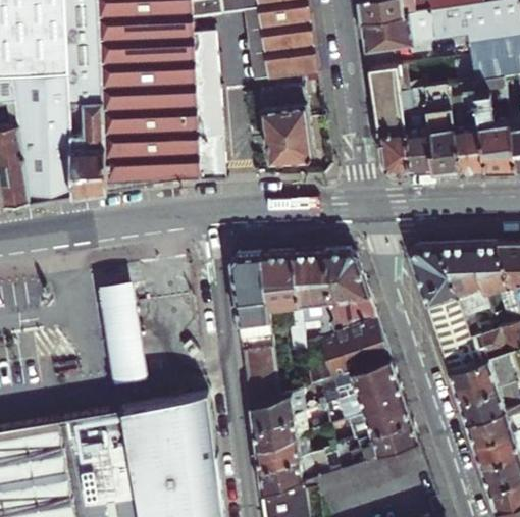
[(104,103),(98,0),(0,0),(0,106),(7,105),(16,104),(19,127),(32,206),(50,203),(73,199),(70,138),(69,106),(84,105),(104,103)]
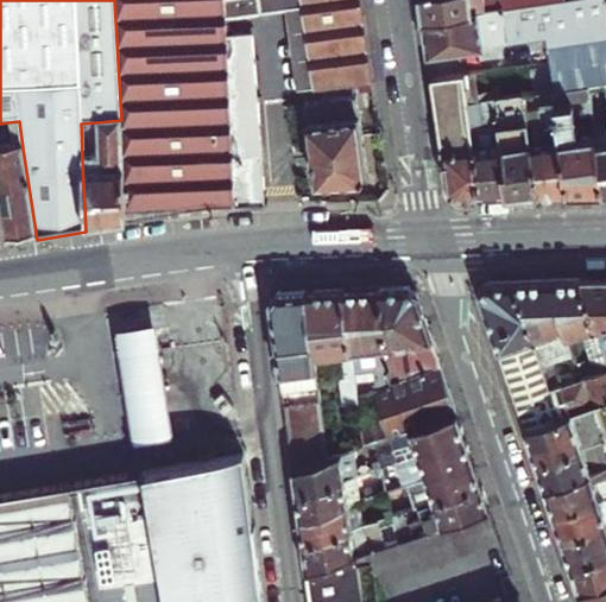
[(377,114),(360,0),(114,0),(121,120),(126,226),(212,213),(247,213),(265,211),(251,37),(225,39),(222,21),(269,17),(301,12),(314,92),(359,86),(364,115),(377,114)]
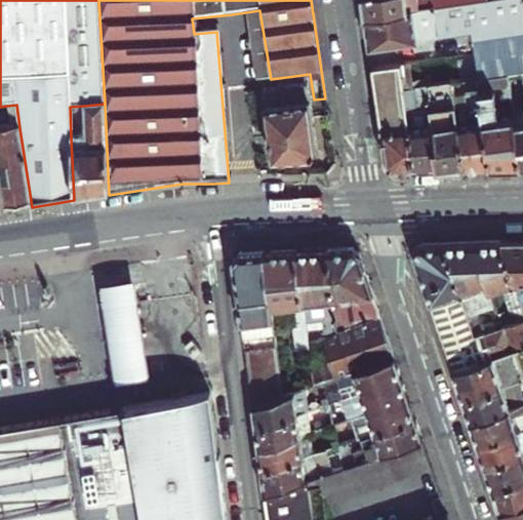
[(480,0),(360,0),(362,12),(363,18),(482,2),(480,0)]
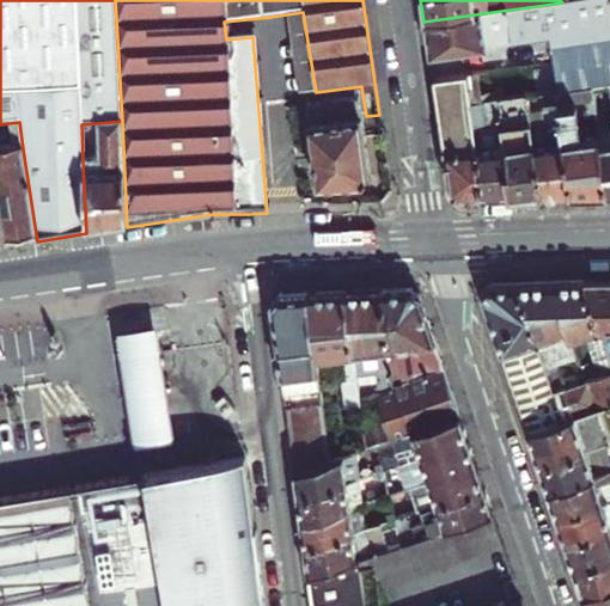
[(609,0),(577,0),(562,2),(424,22),(427,46),(428,57),(548,42),(555,93),(608,87),(609,86),(609,0)]
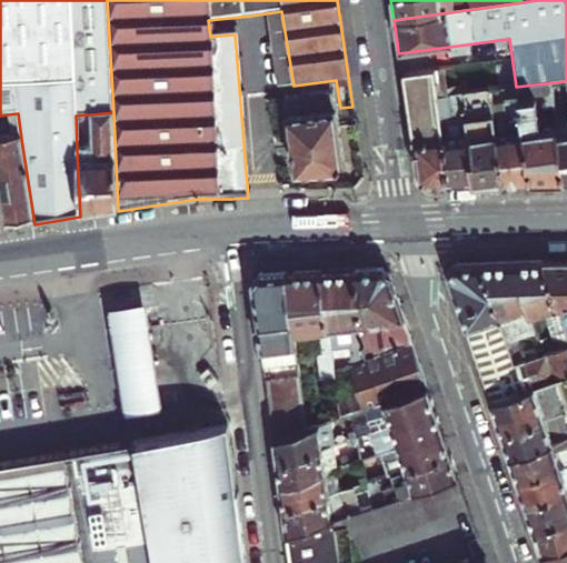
[(281,11),(251,16),(265,91),(294,86),(281,11)]
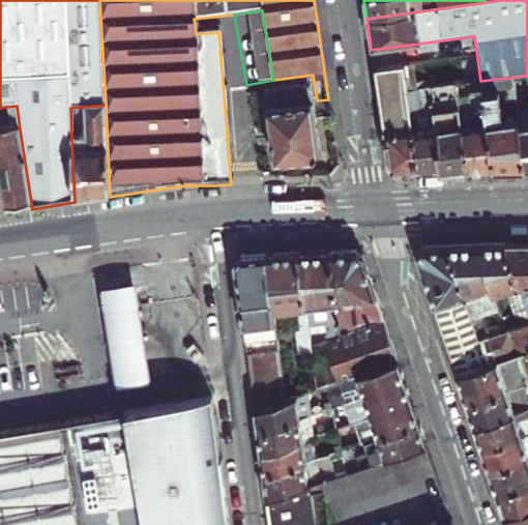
[(386,69),(374,71),(377,95),(404,92),(401,67),(386,69)]
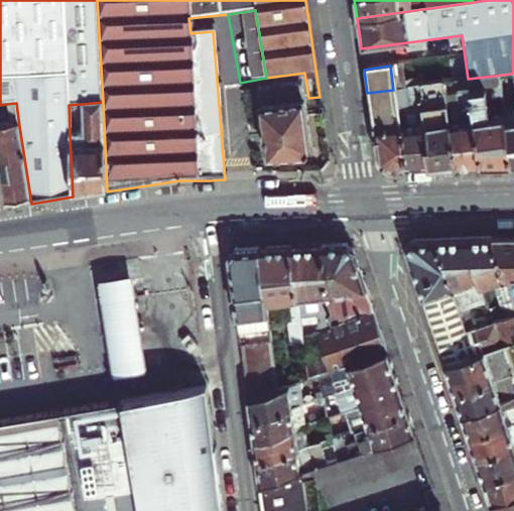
[(513,73),(512,74),(513,87),(513,124),(505,125),(510,166),(513,165),(513,73)]
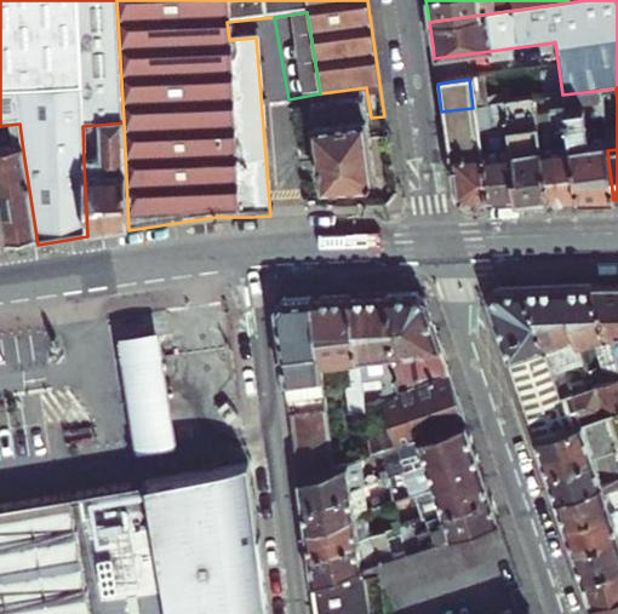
[(536,128),(537,137),(547,201),(570,200),(578,200),(564,103),(562,95),(548,97),(550,114),(548,114),(550,126),(536,128)]
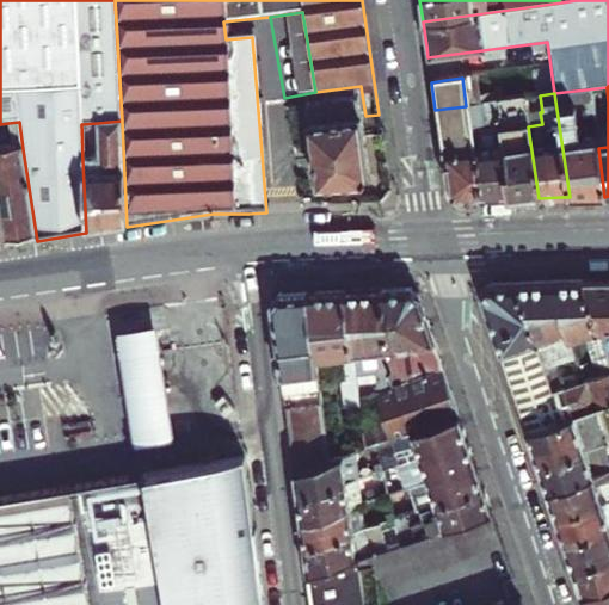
[(524,98),(493,102),(494,109),(526,104),(524,98)]
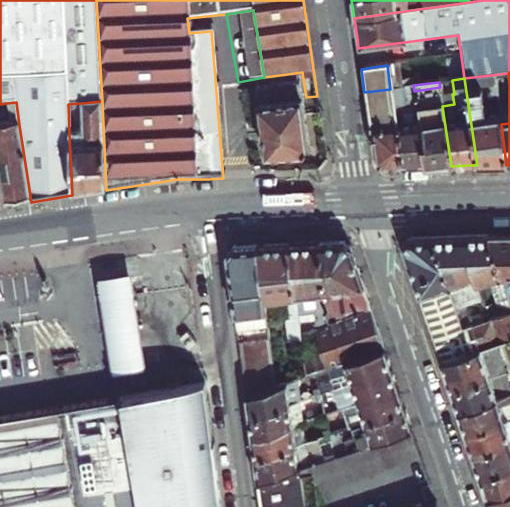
[(473,84),(465,85),(477,165),(495,165),(506,165),(501,124),(500,115),(478,118),(473,84)]
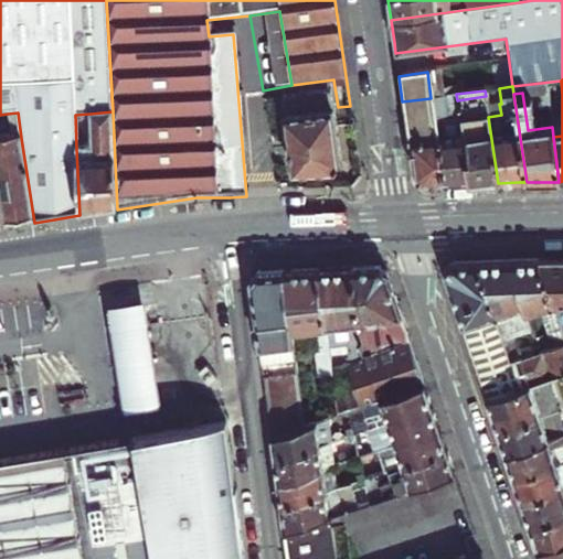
[(468,185),(460,129),(457,100),(456,94),(431,98),(443,186),(461,185),(468,185)]
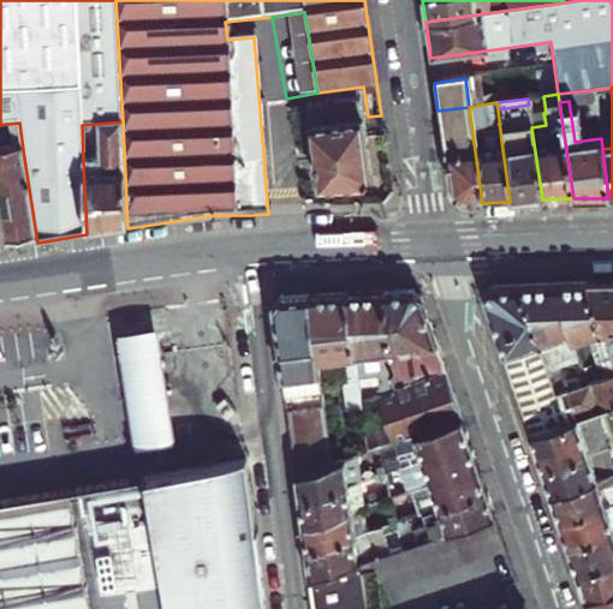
[(308,111),(320,192),(364,190),(372,183),(359,106),(308,111)]
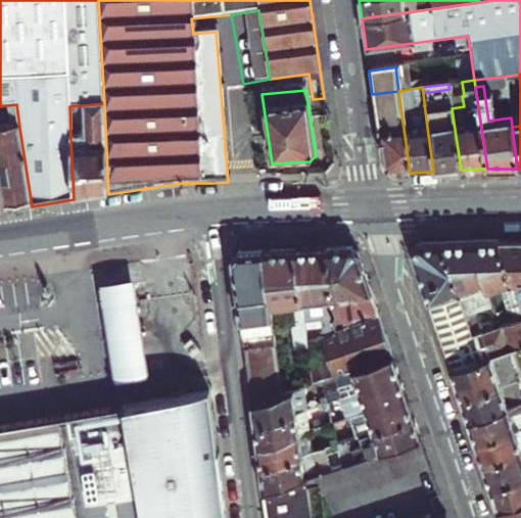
[(398,91),(372,94),(382,167),(389,174),(405,173),(410,173),(398,91)]
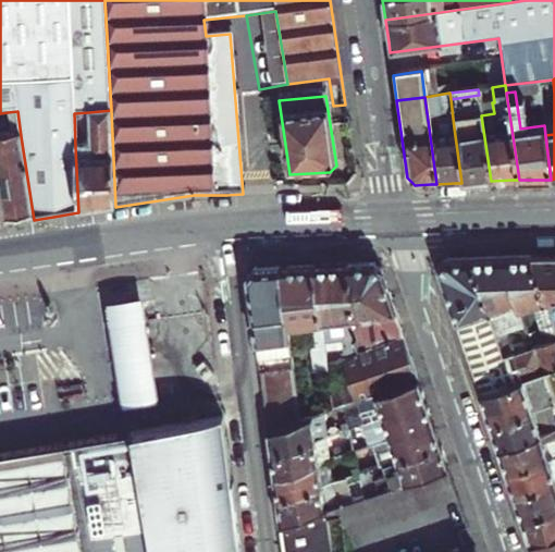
[(90,146),(75,147),(78,212),(101,209),(115,207),(111,110),(89,112),(90,146)]
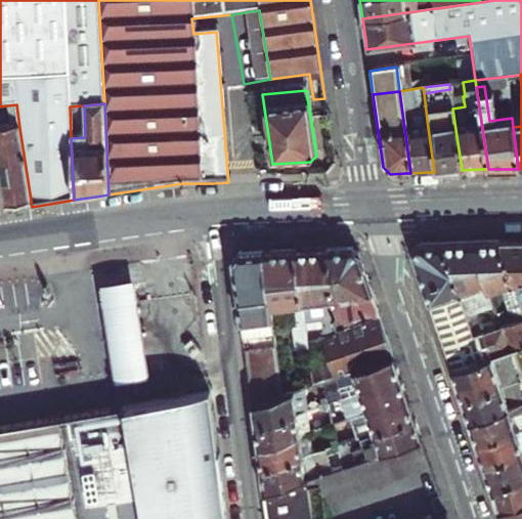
[(16,104),(7,105),(11,130),(19,128),(16,104)]
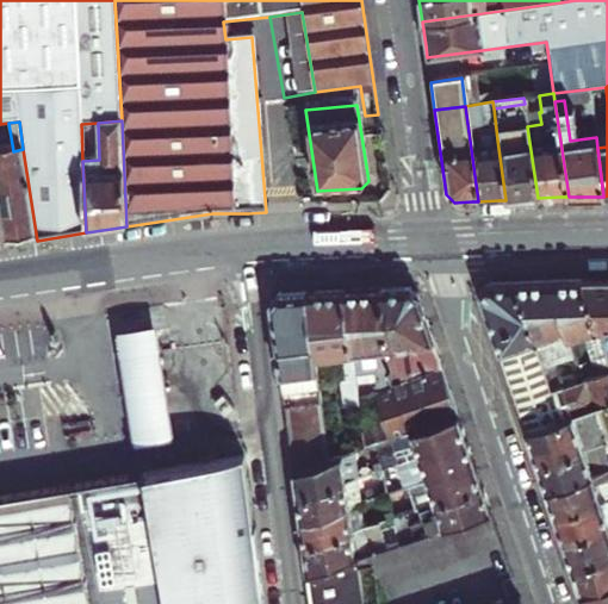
[(528,135),(497,139),(506,200),(528,199),(538,198),(528,135)]
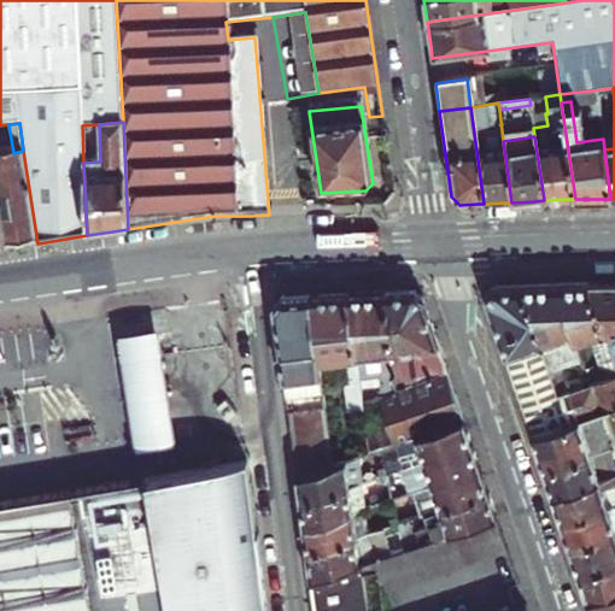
[(37,244),(23,151),(13,153),(0,154),(0,213),(5,248),(25,245),(37,244)]
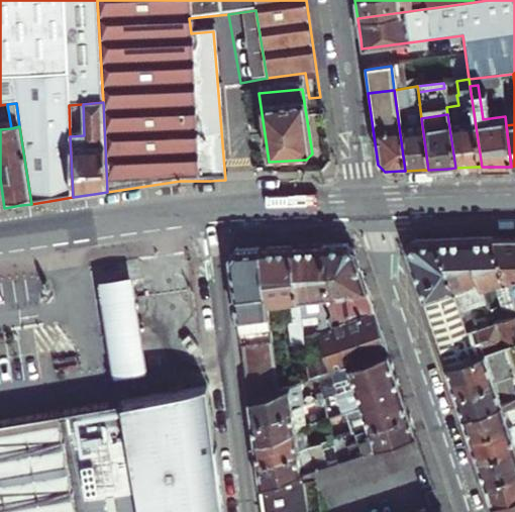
[(514,297),(514,240),(506,241),(491,241),(510,298),(514,297)]
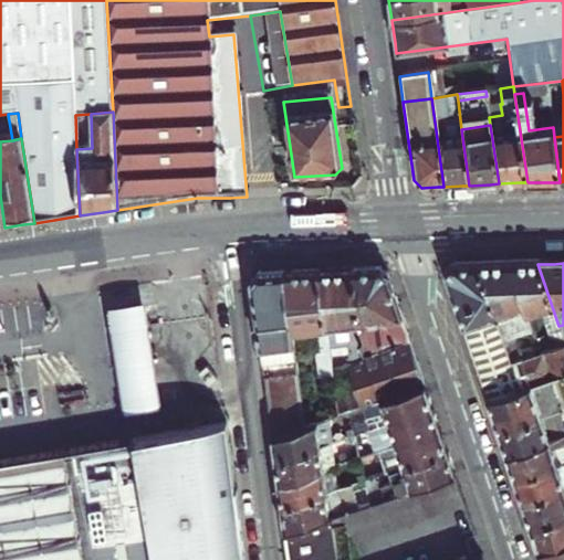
[(563,341),(559,326),(538,264),(525,265),(509,265),(528,320),(540,316),(552,354),(563,349),(563,341)]
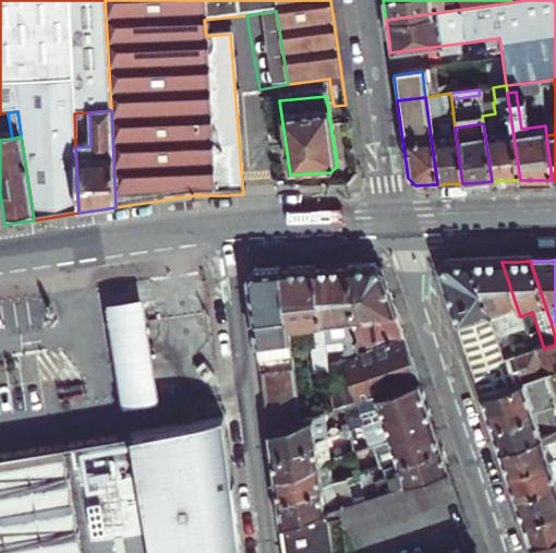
[(488,263),(470,264),(503,362),(532,353),(520,316),(502,262),(488,263)]
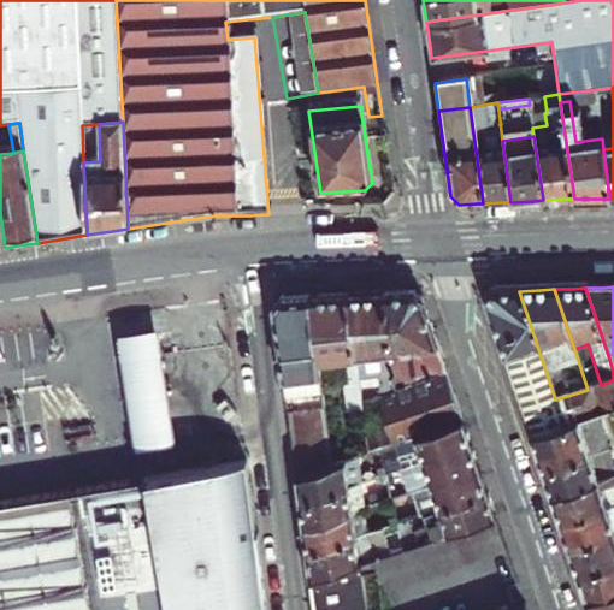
[(529,440),(613,412),(613,380),(601,385),(588,390),(555,400),(519,291),(509,291),(490,292),(484,303),(529,440)]
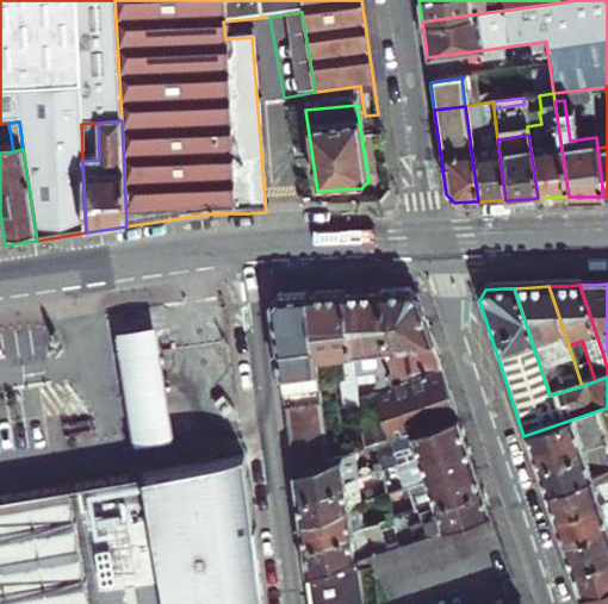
[(407,293),(380,294),(389,390),(441,372),(417,299),(407,293)]
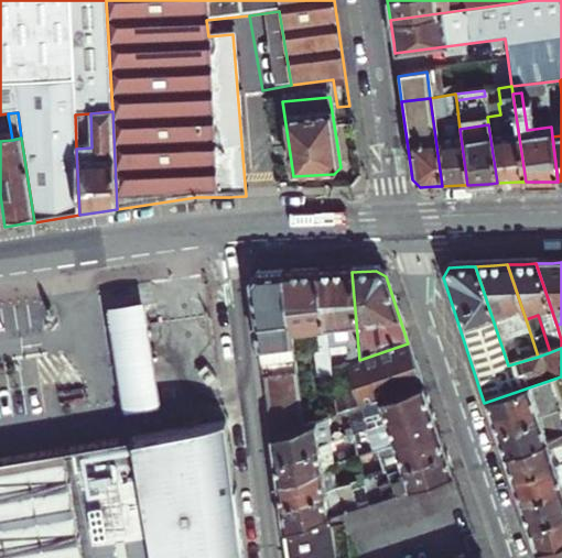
[(317,273),(325,349),(342,348),(345,365),(346,365),(350,391),(330,396),(332,419),(347,414),(368,407),(423,389),(408,343),(359,360),(352,272),(336,273),(317,273)]
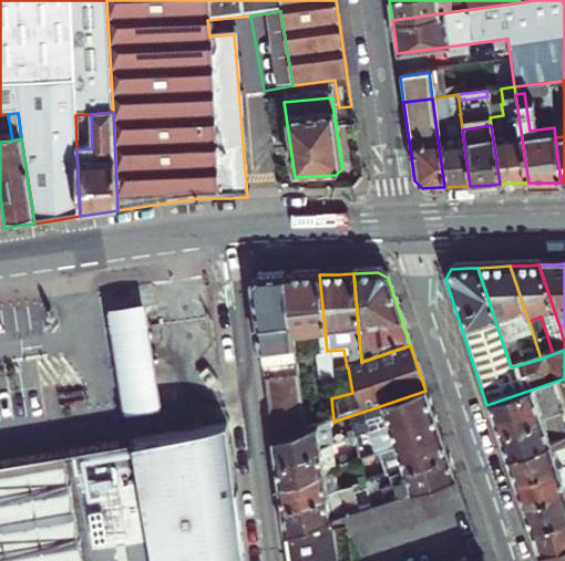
[(301,276),(283,277),(290,341),(317,338),(319,355),(314,356),(317,382),(329,380),(327,351),(319,274),(301,276)]
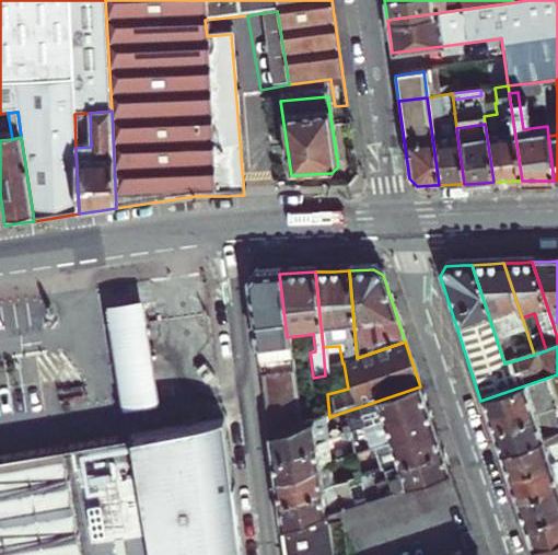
[(287,337),(279,274),(267,274),(254,275),(246,282),(256,360),(277,358),(276,347),(288,346),(287,337)]
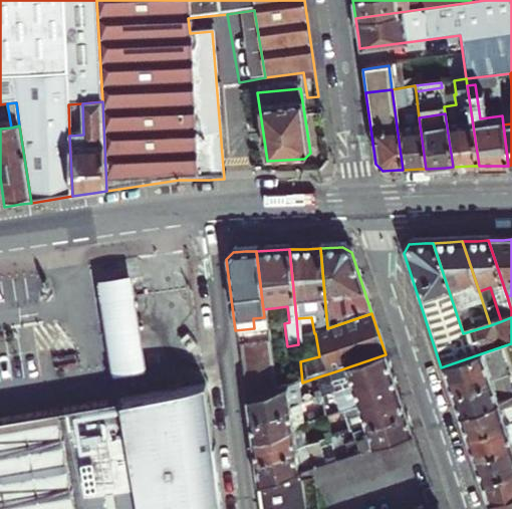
[(131,277),(98,282),(106,334),(113,377),(146,372),(140,334),(131,277)]
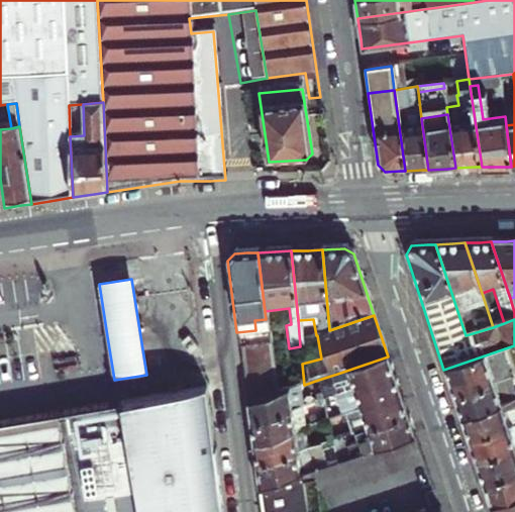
[(236,332),(238,346),(269,345),(266,319),(254,320),(255,330),(236,332)]
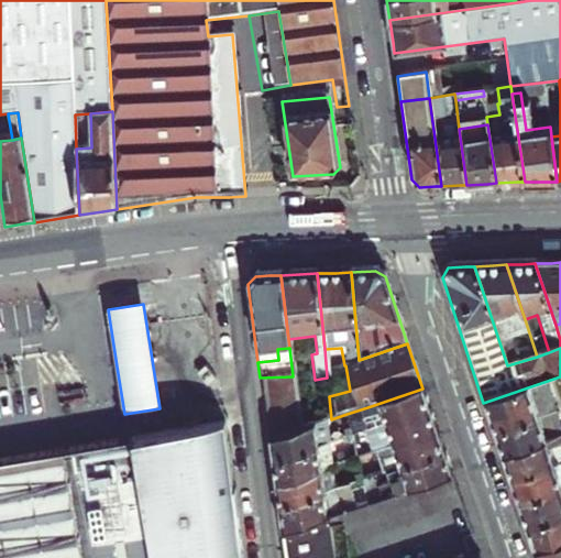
[(293,376),(260,378),(262,394),(295,390),(293,376)]
